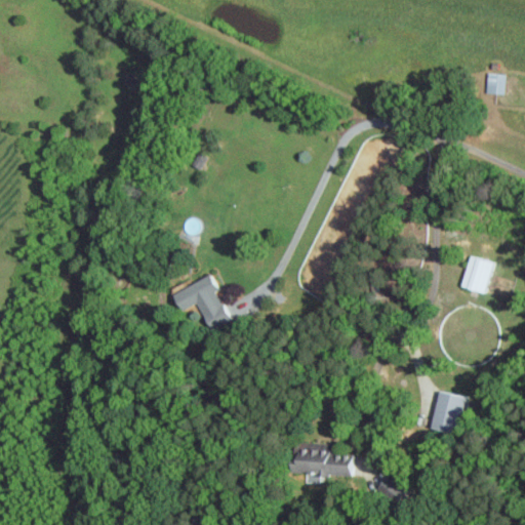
[(485,92),(502,93),(503,73),(486,72),(485,92)]
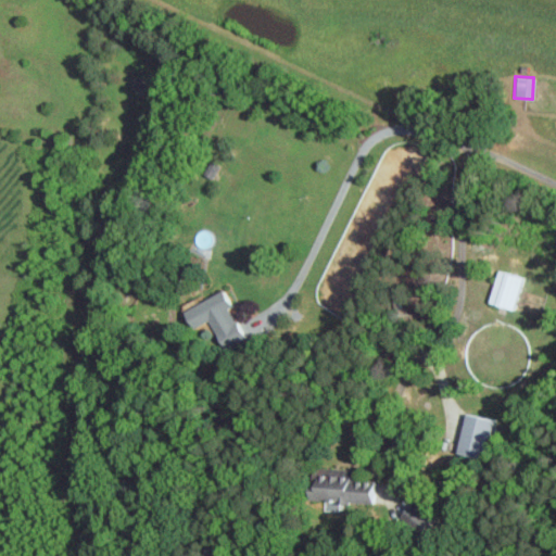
[(212,179),(219,166),(210,161),(202,174),(212,179)]
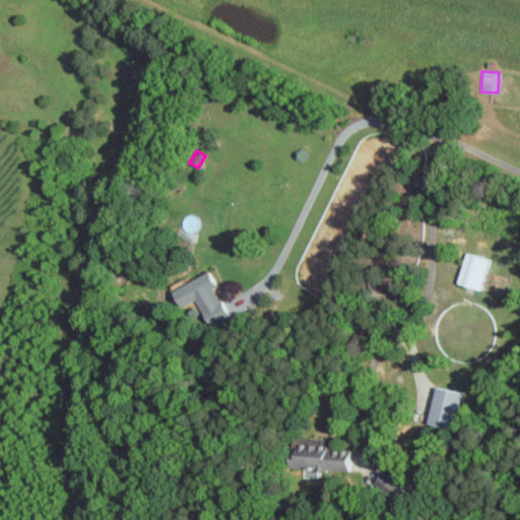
[(477,289),(489,260),(464,252),(454,281),(477,289)]
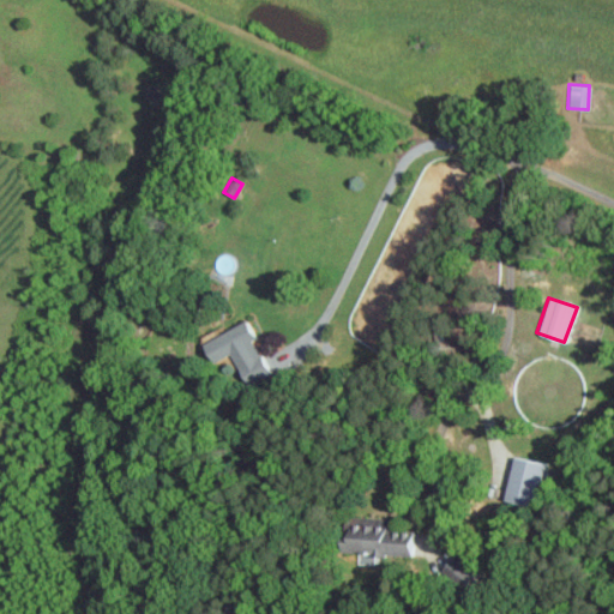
[(233,353),(248,385),(271,374),(254,339),(257,338),(248,320),(220,333),(218,331),(198,339),(210,365),(233,353)]
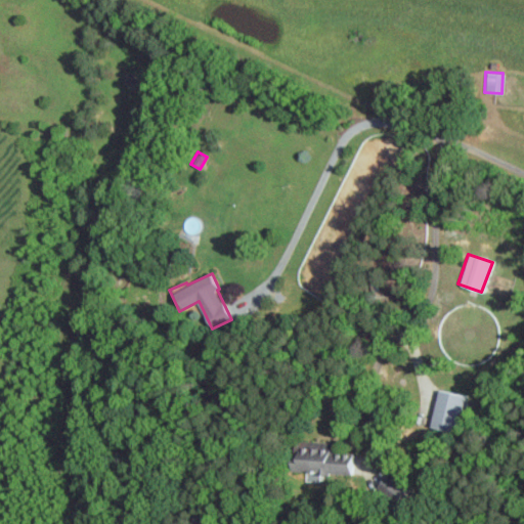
[(428,426),(455,432),(464,395),(436,389),(428,426)]
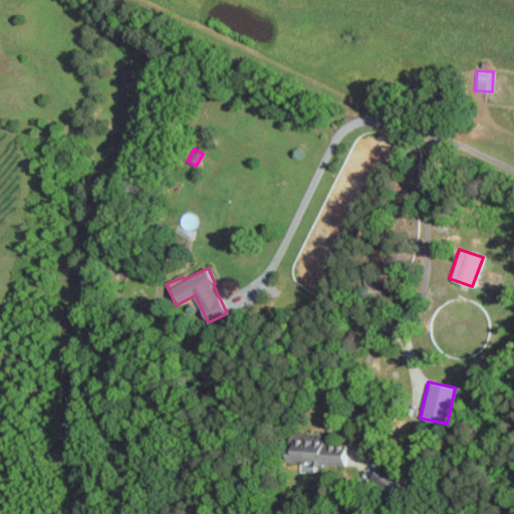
[(288,462),(300,462),(300,471),(314,471),(314,466),(347,466),(347,444),(330,444),(330,433),(297,433),(297,438),(288,438),(288,462)]
